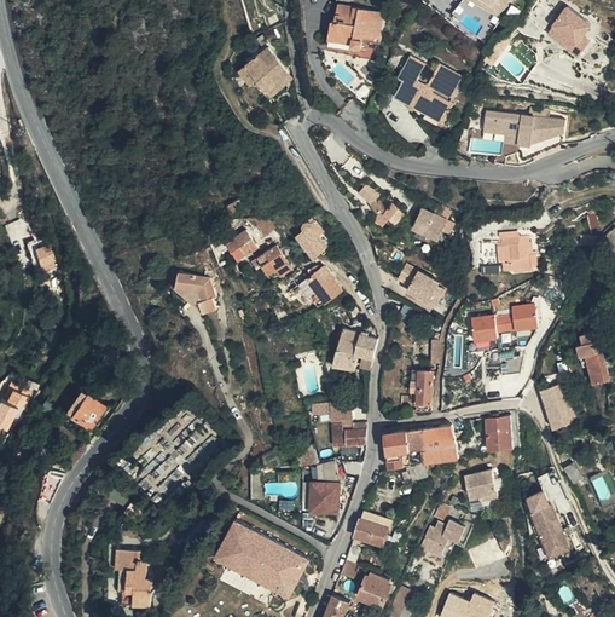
[(498,15),(508,5),(499,0),(495,0),(493,5),(483,0),(480,0),(479,4),(498,15)]
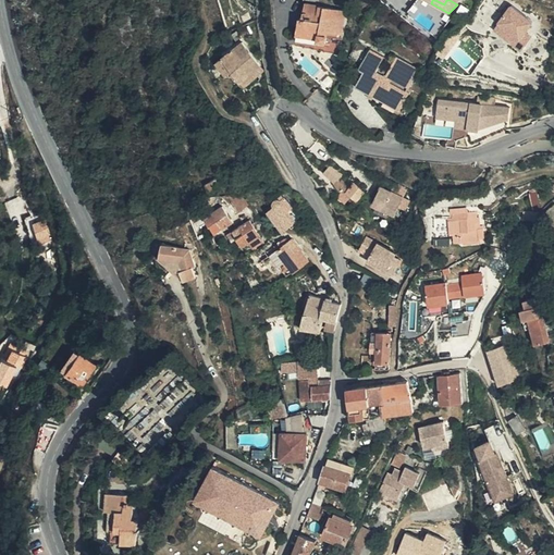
[(513,34),(519,39),(514,45),(520,50),(531,37),(525,32),(532,22),(512,5),(499,22),(513,34)]
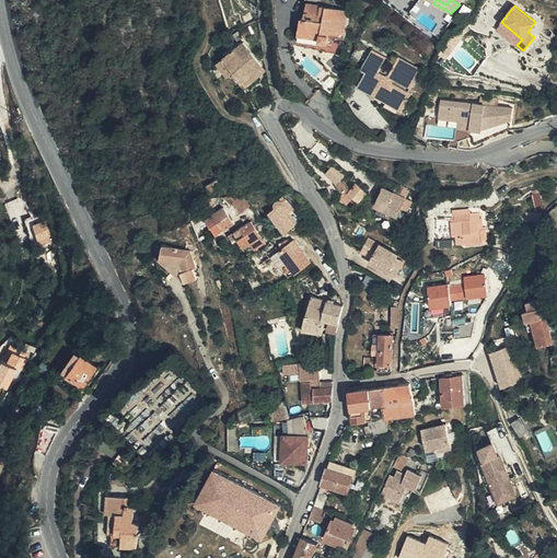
[(305,7),(304,13),(303,21),(299,21),(296,43),(325,48),(327,34),(341,36),(346,13),(305,7)]
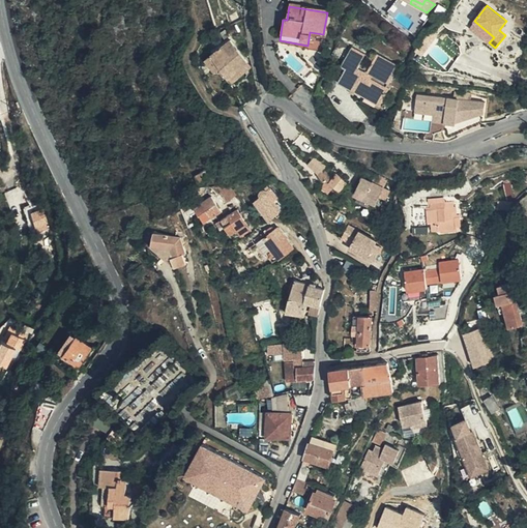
[(234,15),(226,18),(229,24),(236,22),(234,15)]
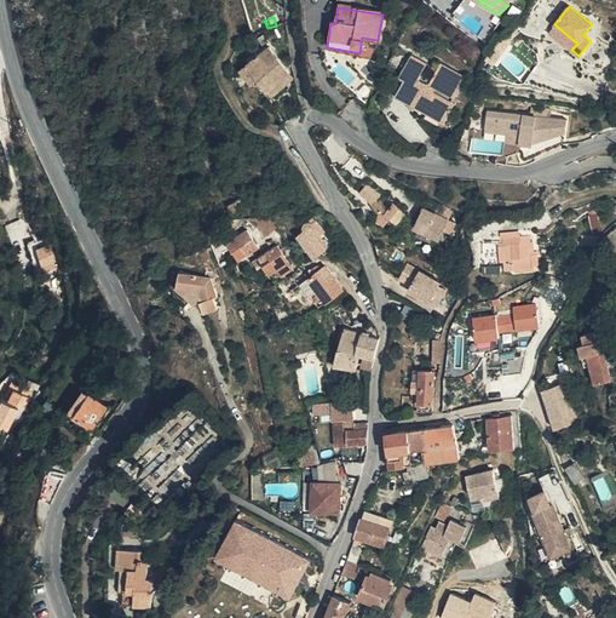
[(564,44),(571,50),(577,44),(570,38),(564,44)]
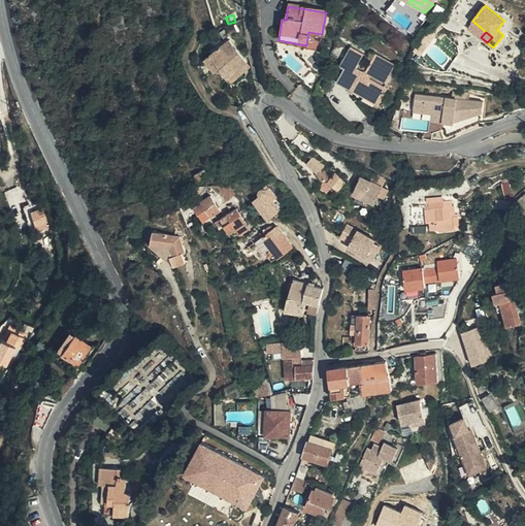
[(227,79),(245,65),(227,40),(208,56),(219,69),(227,79)]
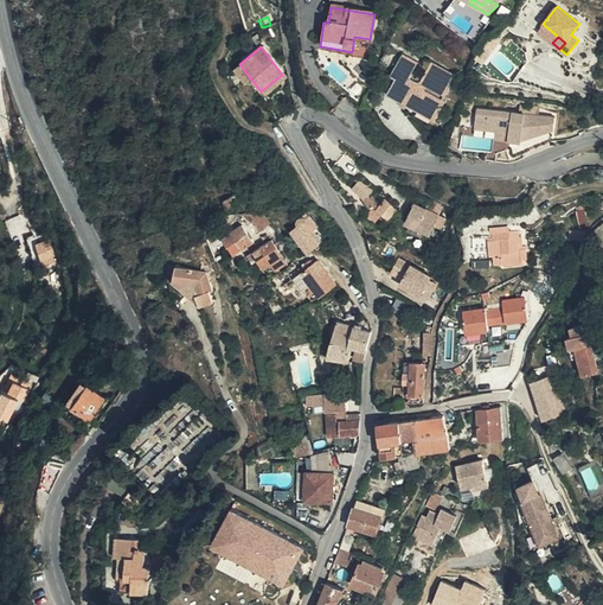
[(440,101),(454,77),(429,63),(415,88),(405,82),(416,64),(401,55),(387,78),(392,82),(384,97),(432,123),(443,103),(440,101)]
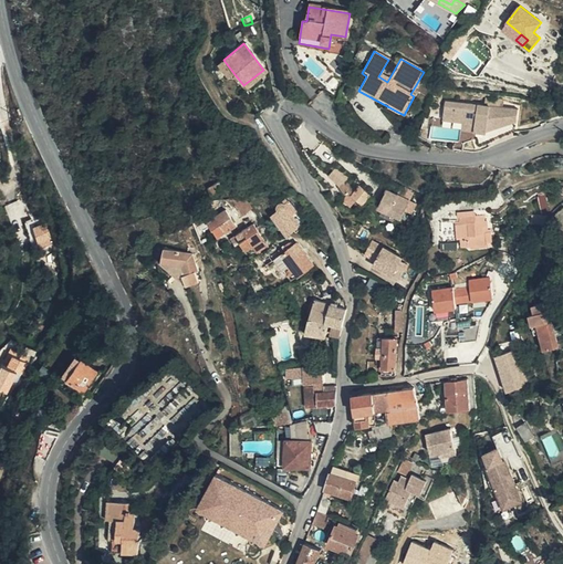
[(235,74),(223,60),(217,65),(228,79),(235,74)]
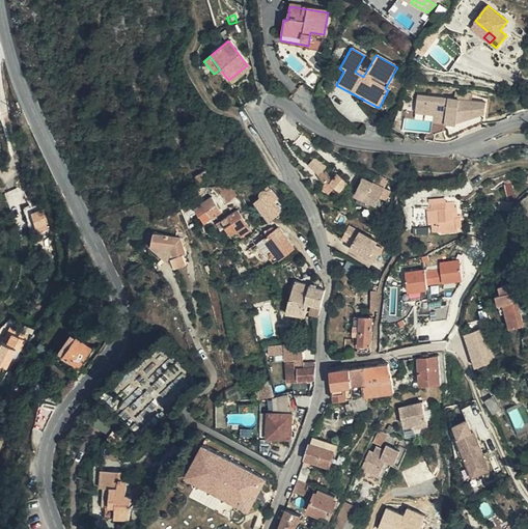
[(251,70),(247,65),(228,80),(232,84),(251,70)]
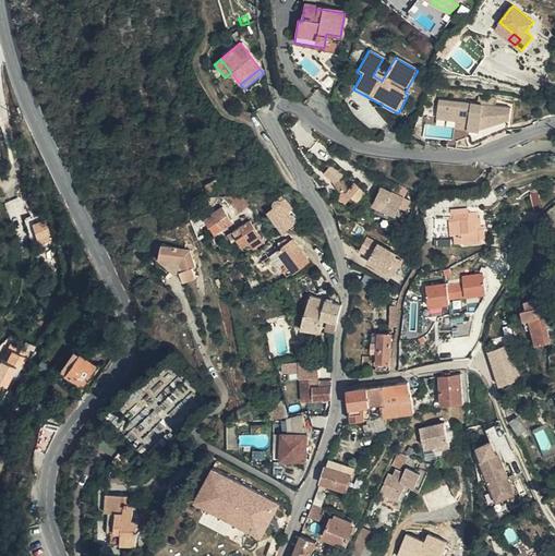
[(437,101),(435,119),(455,121),(468,123),(467,131),(471,146),(506,132),(507,120),(509,111),(437,101)]
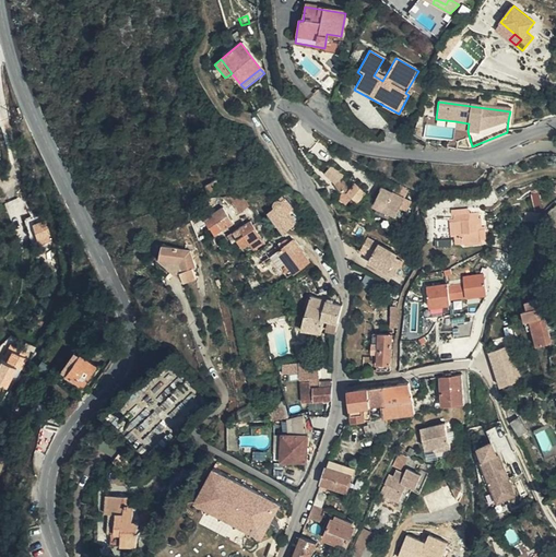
[(469,123),(456,121),(454,130),(468,131),(469,123)]
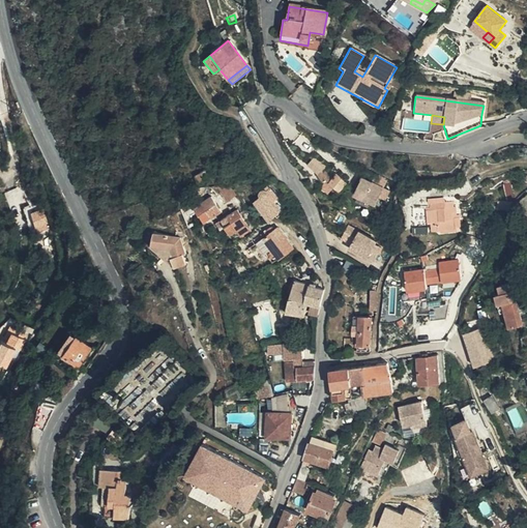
[(327,184),(331,179),(323,170),(315,177),(322,184),(328,185),(327,184)]
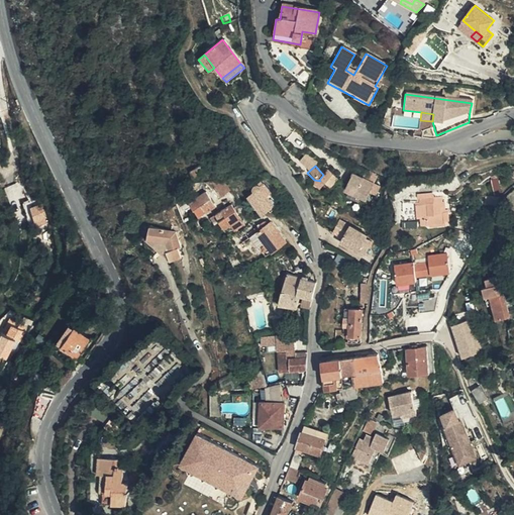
[(191,178),(201,174),(198,168),(189,173),(191,178)]
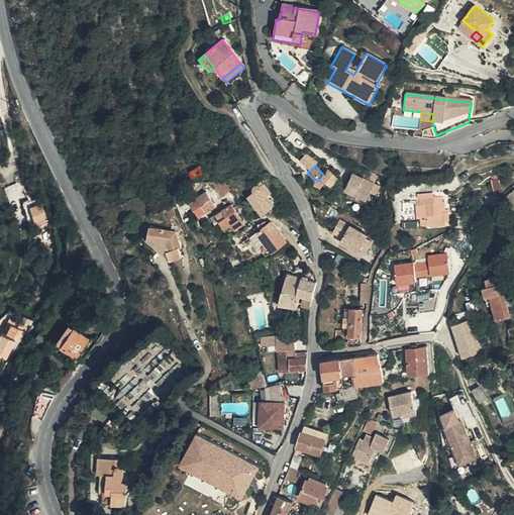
[(323,175),(319,180),(329,189),(336,181),(326,171),(323,175)]
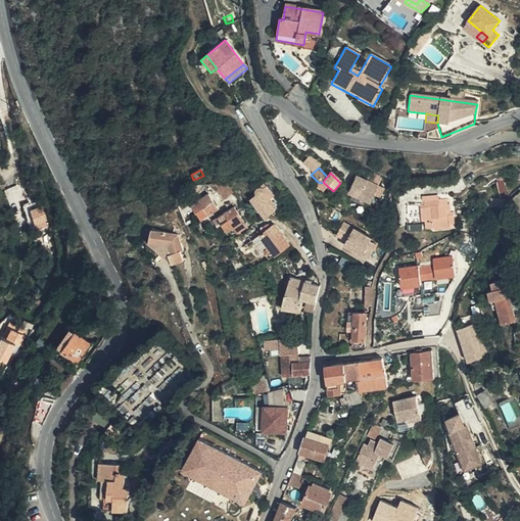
[(368,203),(376,187),(355,177),(346,193),(368,203)]
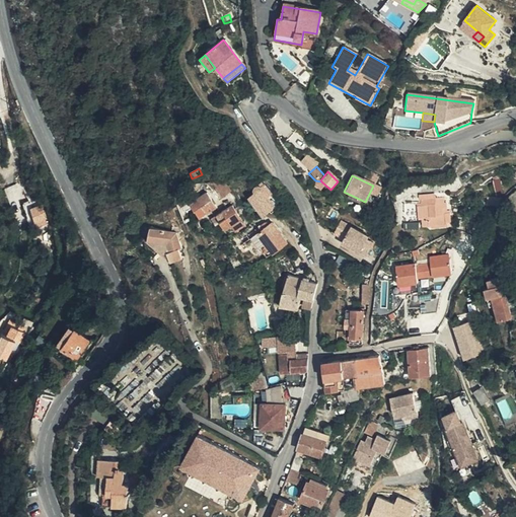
[(221,199),(229,193),(221,182),(211,186),(221,199)]
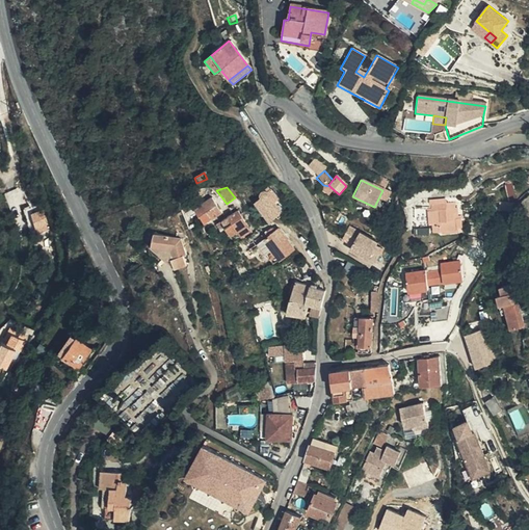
[(513,202),(509,187),(502,188),(506,203),(513,202)]
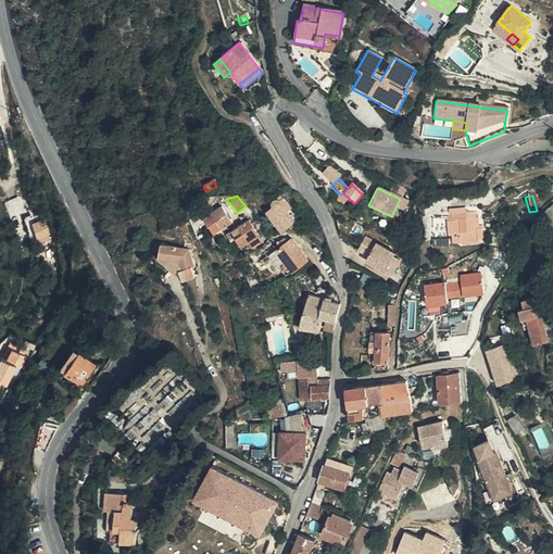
[(281,231),(287,227),(292,223),(285,213),(289,209),(281,199),(279,202),(276,200),(273,200),(269,203),(271,205),(272,208),(266,213),(281,231)]
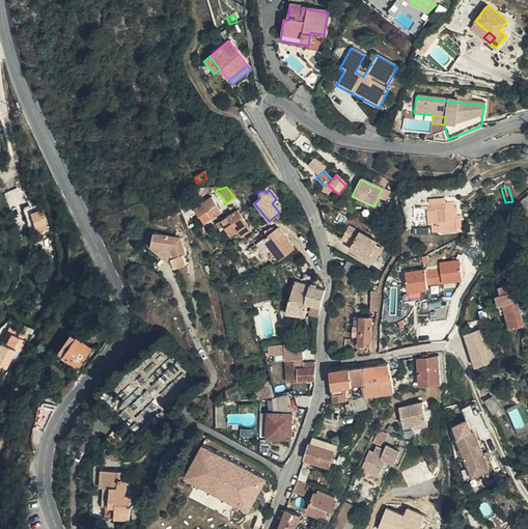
[(194,209),(203,224),(220,214),(210,198),(194,209)]
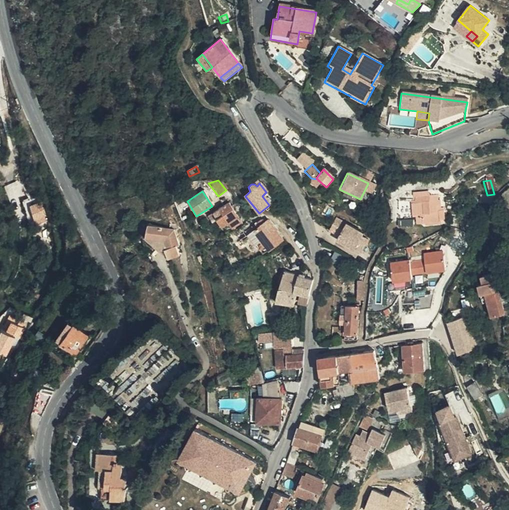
[(22,199),(26,225),(31,224),(28,203),(36,202),(36,197),(22,199)]
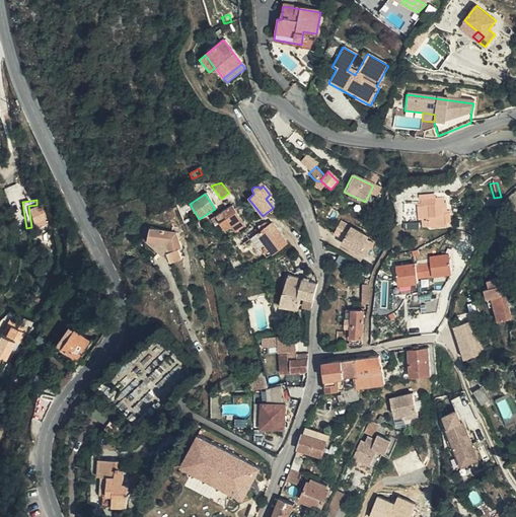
[(41,205),(29,207),(33,227),(44,225),(41,205)]
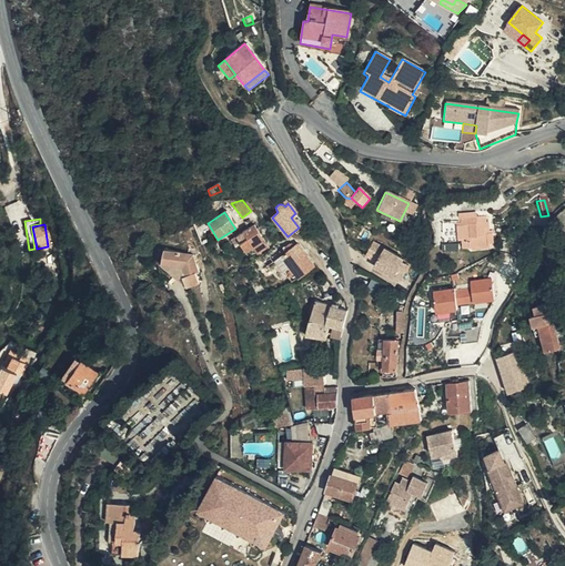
[(458,239),(460,239),(470,238),(470,241),(471,249),(471,251),(487,250),(486,242),(488,242),(486,224),(457,226),(458,239)]
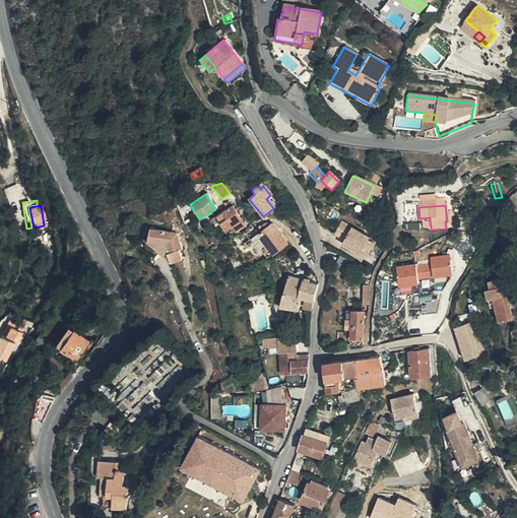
[(224,233),(231,229),(235,225),(238,232),(245,228),(231,206),(221,212),(221,213),(215,216),(224,233)]
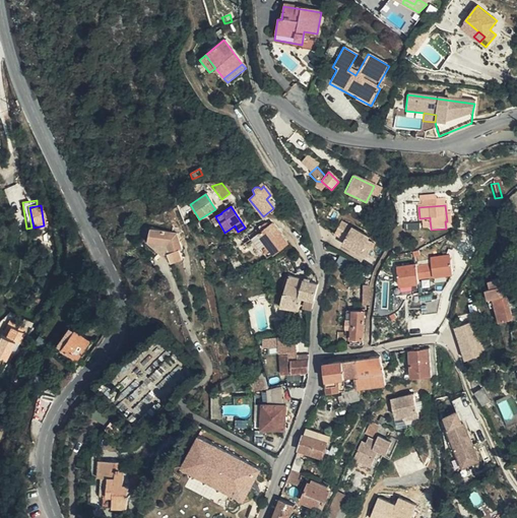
[(274,254),(286,244),(271,224),(250,240),(265,259),(274,254)]
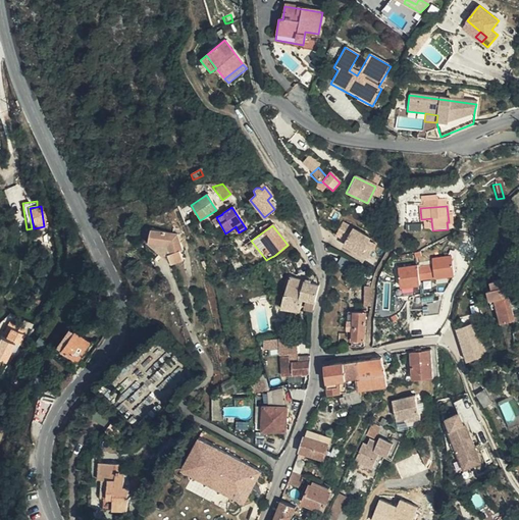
[(338,238),(345,242),(351,229),(344,225),(338,238)]
